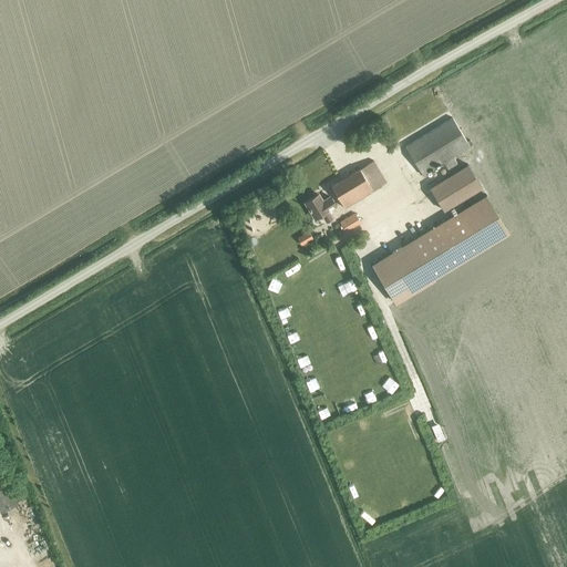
[(447,168),(456,163),(453,156),(470,146),(452,117),(405,146),(422,175),(443,162),(447,168)]
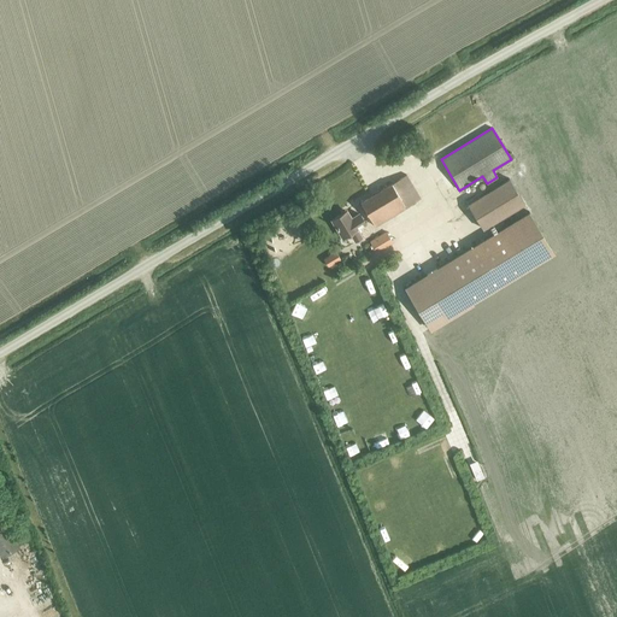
[(359,201),(374,225),(421,198),(406,174),(359,201)]
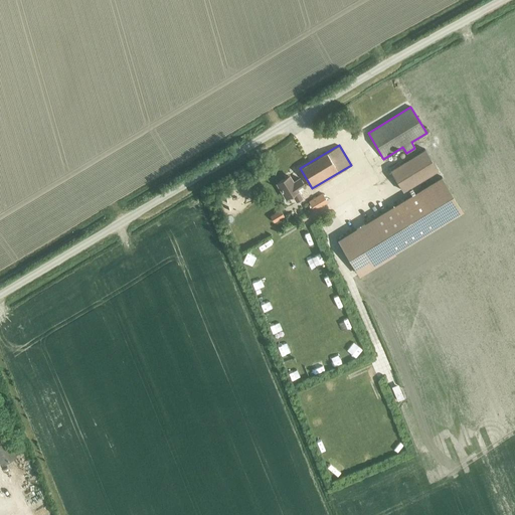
[(390,169),(403,190),(438,169),(424,149),(390,169)]
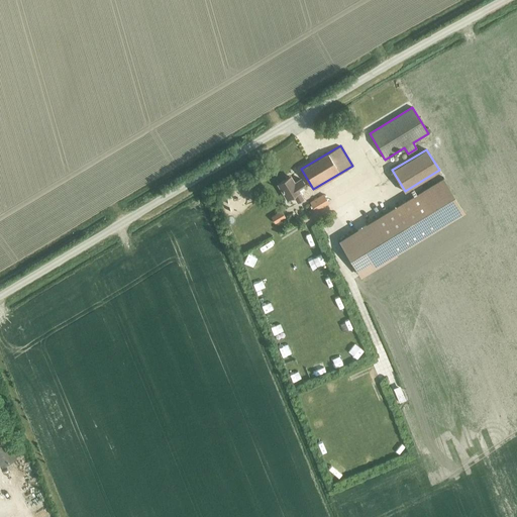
[(300,179),(294,183),(290,177),(278,184),(287,198),(293,195),(297,202),(302,199),(298,193),(306,189),(300,179)]
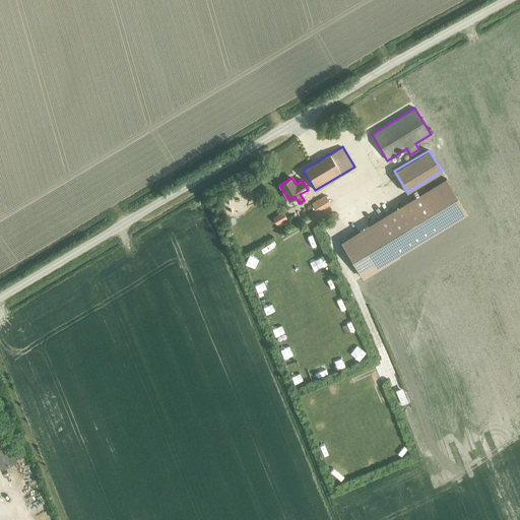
[(343,239),(365,274),(467,213),(446,178),(343,239)]
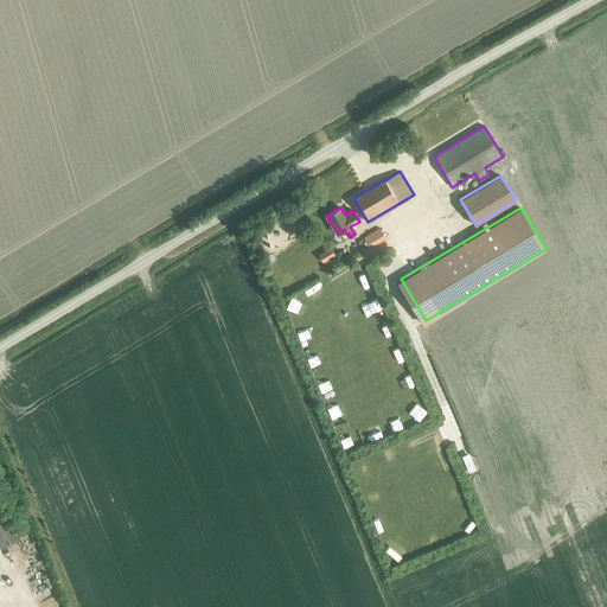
[(363,237),(369,247),(385,237),(379,227),(363,237)]
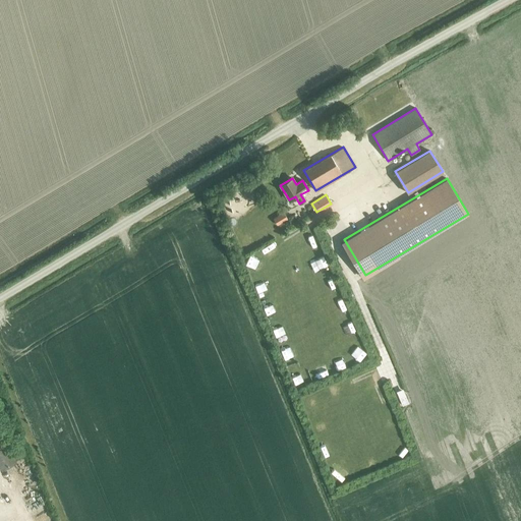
[(273,219),(277,225),(287,219),(283,213),(273,219)]
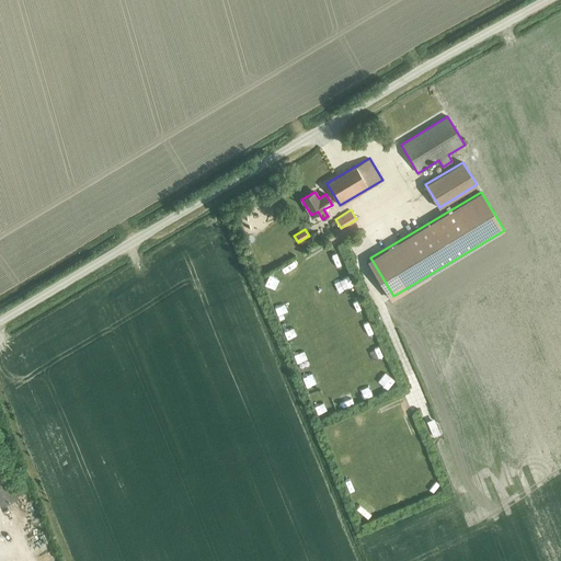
[(342,271),(345,282),(355,278),(351,267),(342,271)]
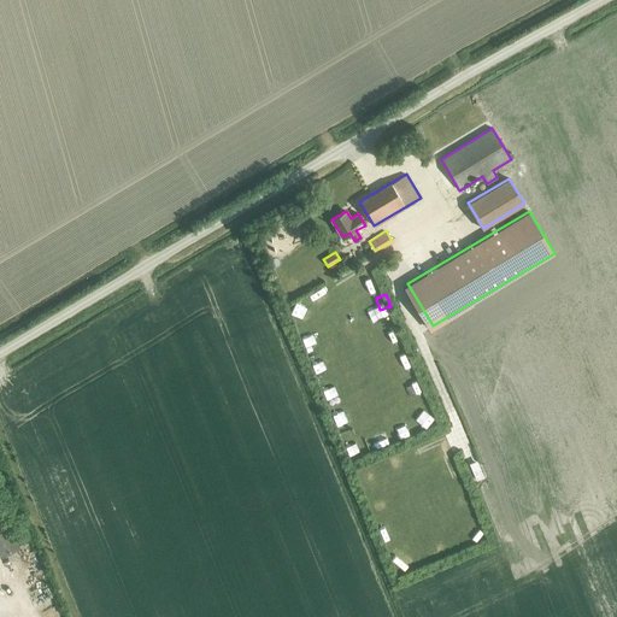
[(464,468),(457,456),(450,459),(457,471),(464,468)]
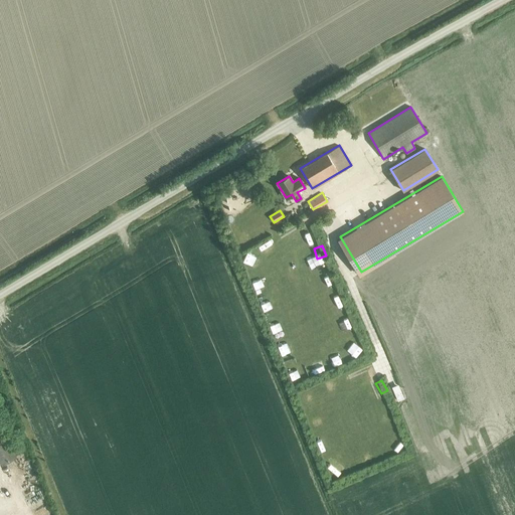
[(398,386),(392,389),(397,399),(403,397),(398,386)]
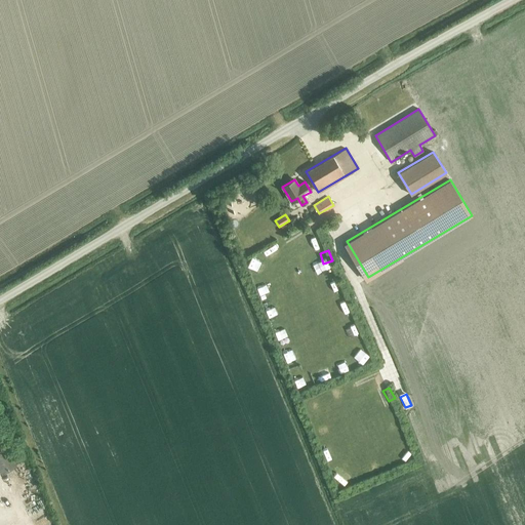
[(402,411),(392,416),(396,426),(406,420),(402,411)]
